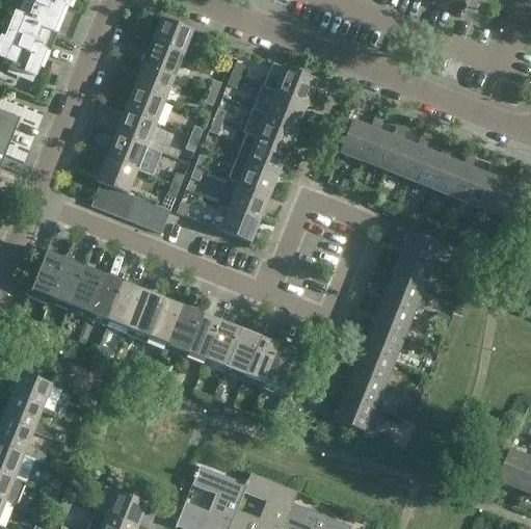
[(14,0),(10,9),(20,12),(19,15),(54,30),(64,5),(69,6),(71,0),(14,0)]
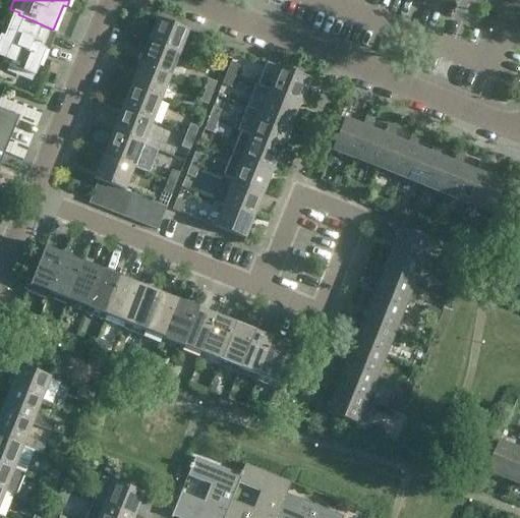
[(57,31),(53,30),(18,14),(15,20),(11,18),(0,45),(0,54),(10,59),(8,63),(36,73),(43,56),(47,58),(57,31)]
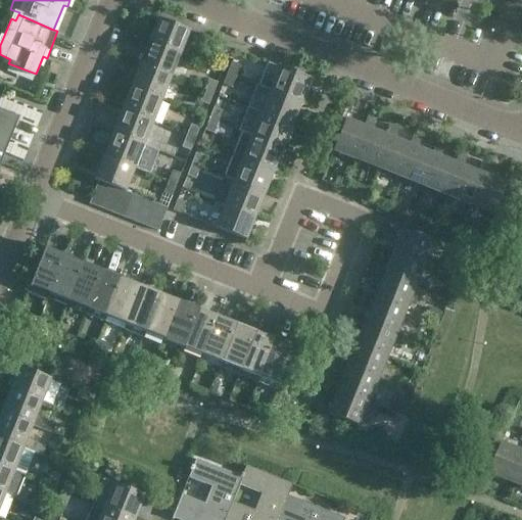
[(158,16),(149,39),(181,51),(190,29),(158,16)]
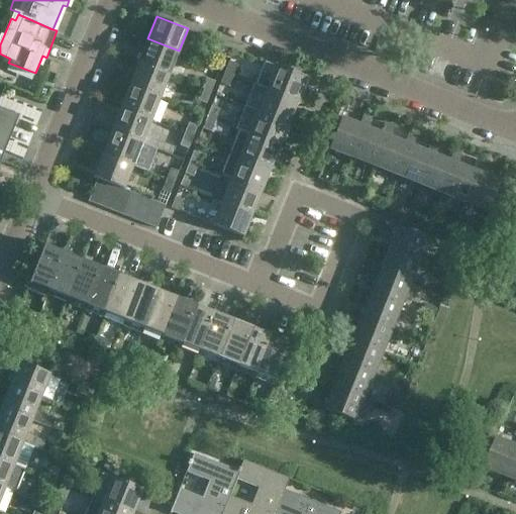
[(170,74),(179,50),(147,38),(138,62),(170,74)]
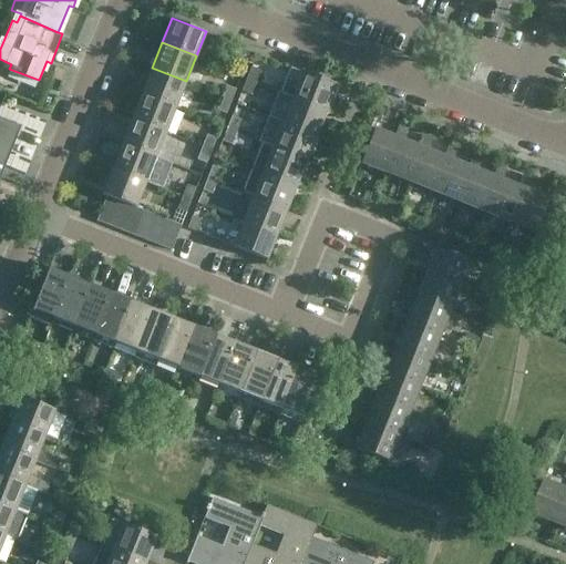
[(243,45),(243,47),(238,58),(247,61),(251,49),(243,45)]
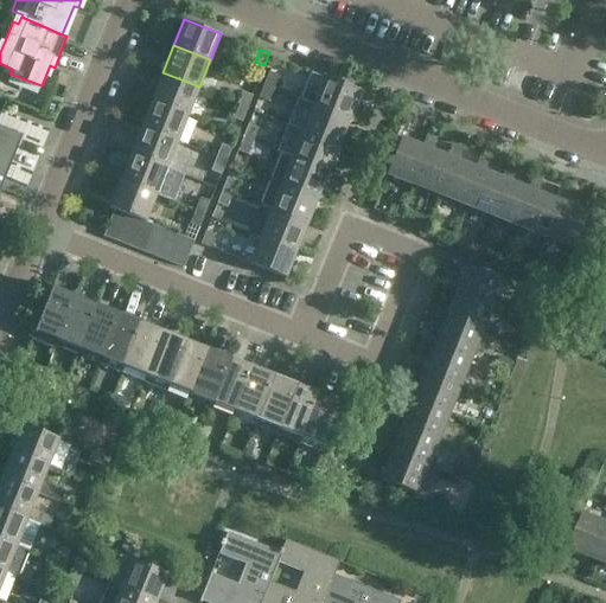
[(52,69),(48,79),(61,84),(65,74),(52,69)]
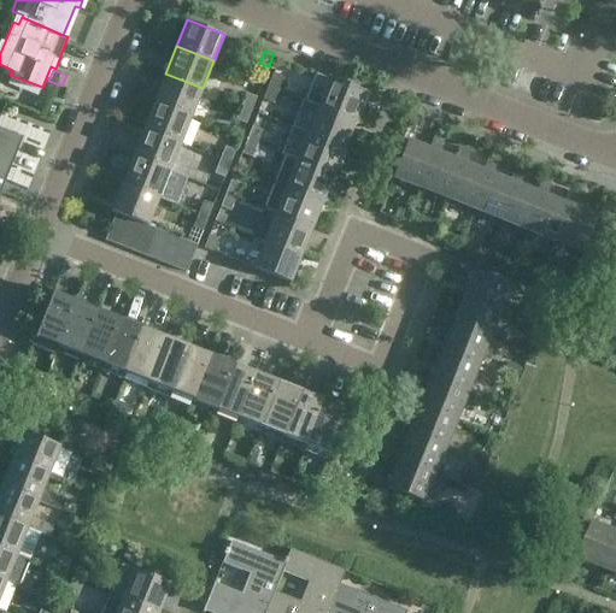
[(285,75),(275,70),(270,83),(280,88),(285,75)]
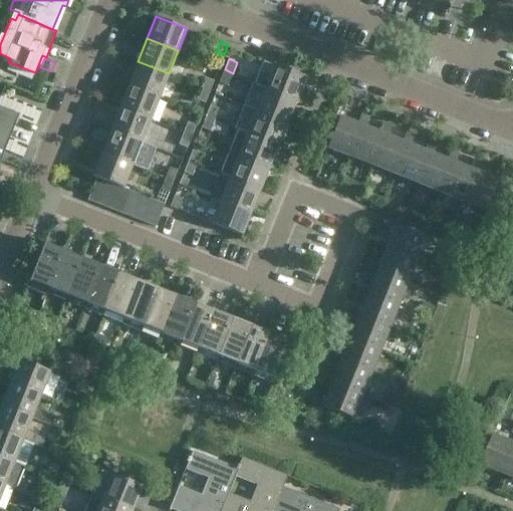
[(296,97),(305,76),(305,75),(266,59),(257,81),(266,85),(296,97)]
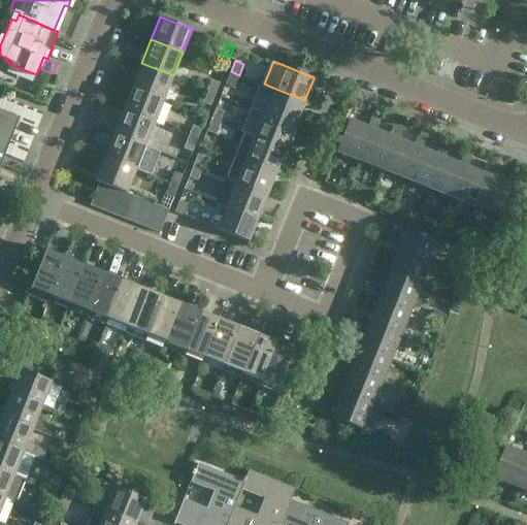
[(164,98),(173,75),(141,63),(133,86),(164,98)]
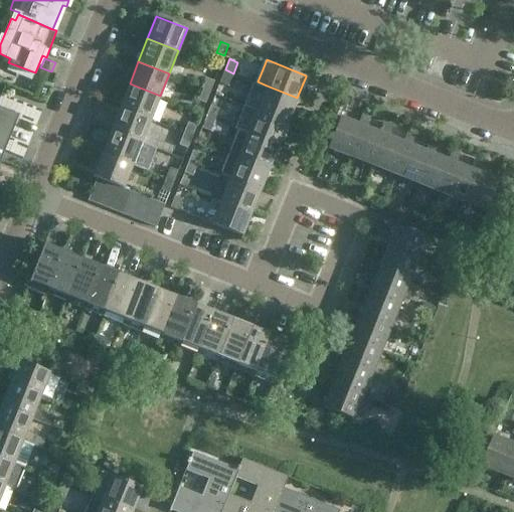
[(228,84),(233,73),(225,69),(220,80),(228,84)]
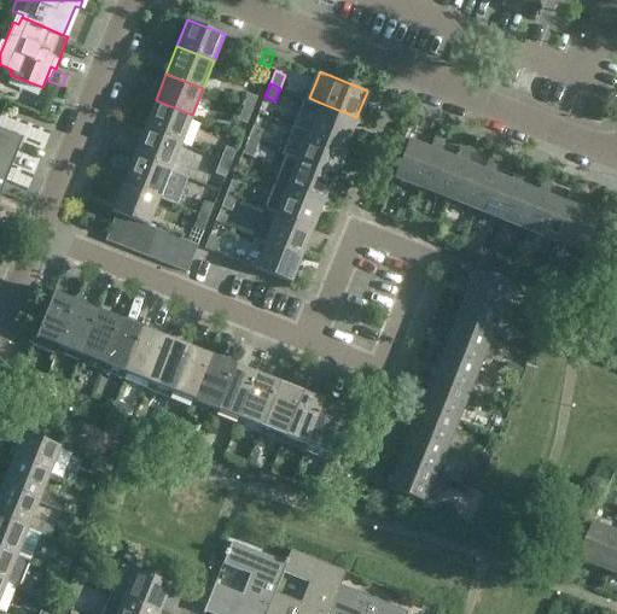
[(252,107),(258,94),(249,91),(243,104),(252,107)]
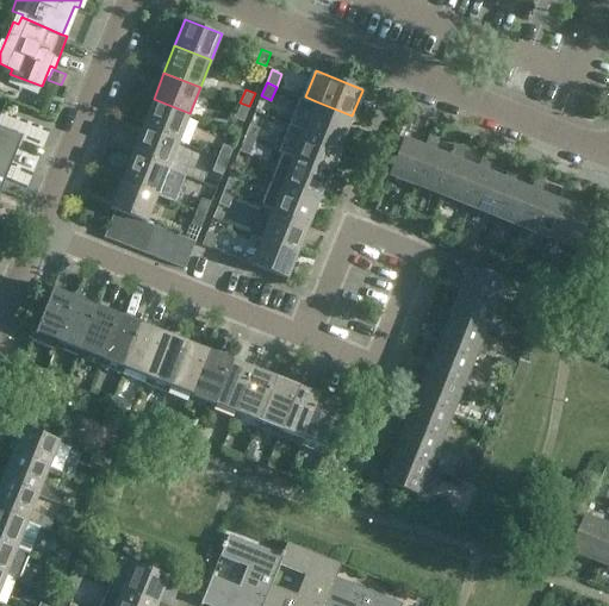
[(179,139),(190,113),(154,99),(143,126),(179,139)]
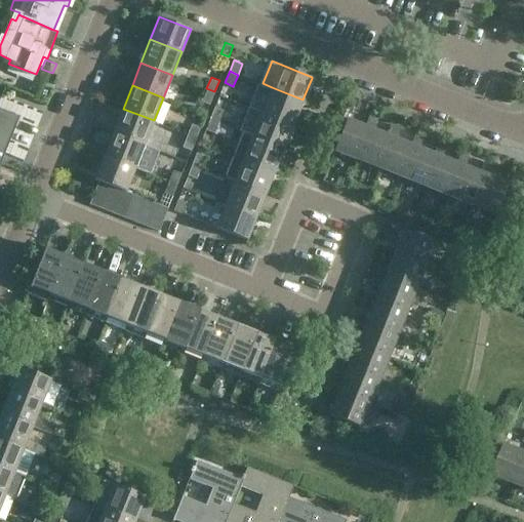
[(293,122),(303,99),(272,87),(263,110),(293,122)]
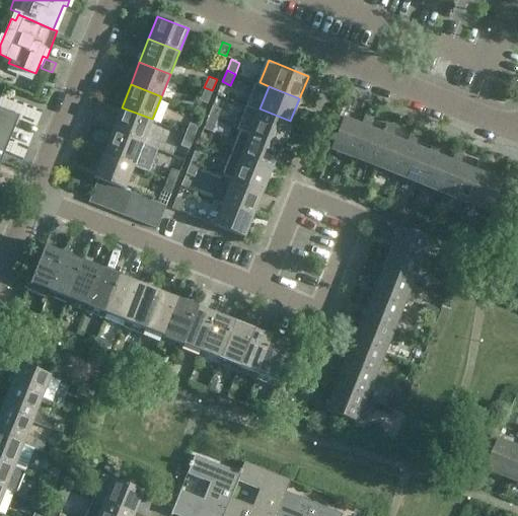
[(208,101),(212,90),(204,87),(200,98),(208,101)]
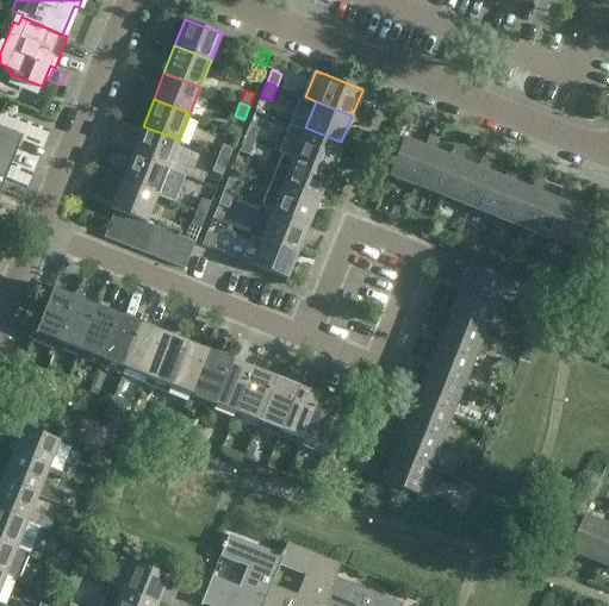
[(417,183),(432,148),(424,145),(408,138),(414,125),(403,122),(398,135),(404,137),(390,173),(417,183)]
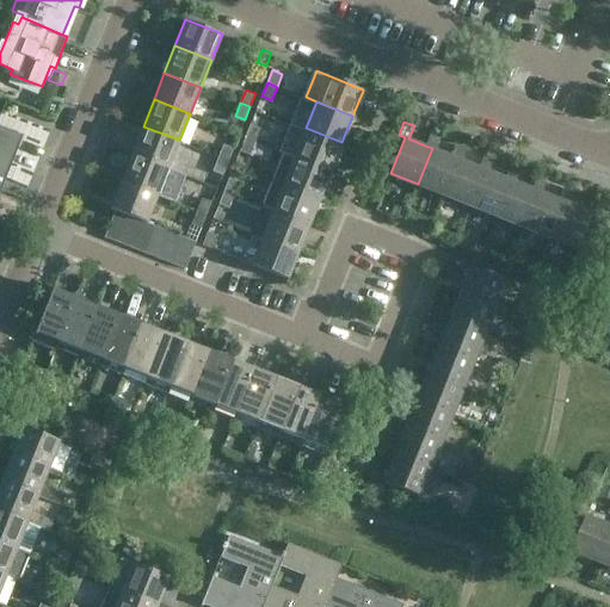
[(260,127),(251,123),(246,136),(256,140),(260,127)]
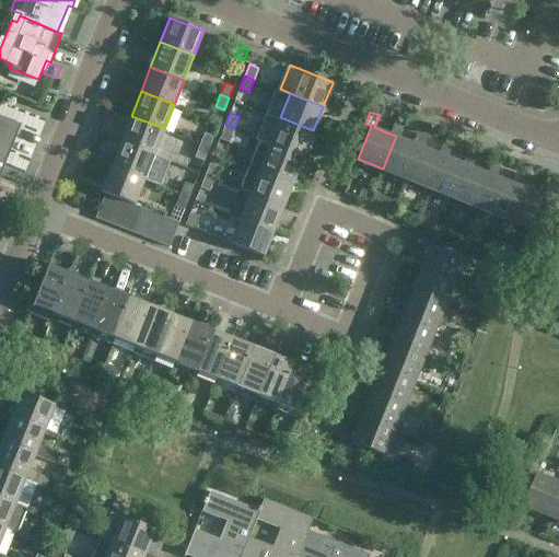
[(0,172),(1,173),(21,124),(0,115),(0,172)]
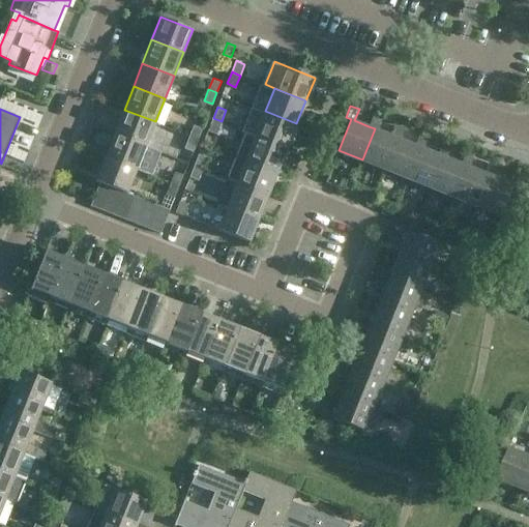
[(146,145),(155,121),(124,110),(115,133),(146,145)]
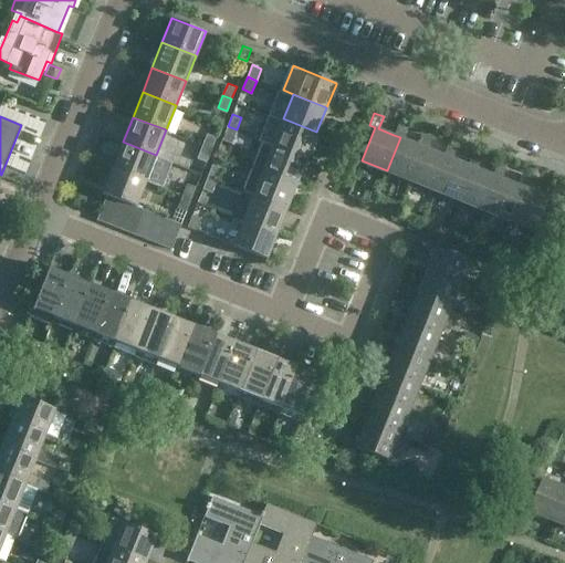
[(306,156),(316,132),(283,118),(273,143),(306,156)]
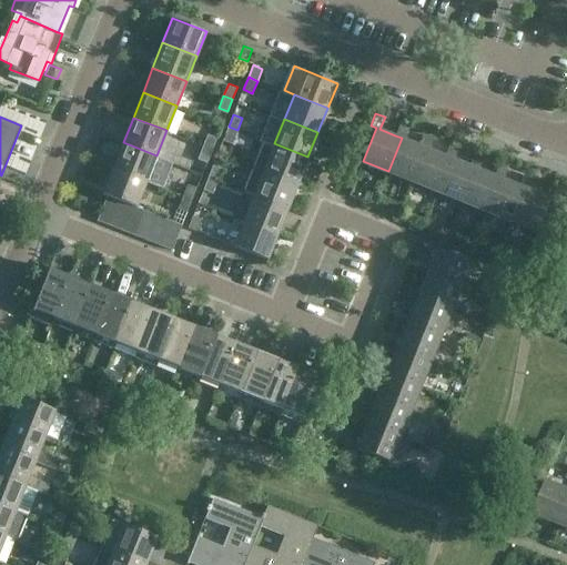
[(413,181),(426,148),(419,145),(405,139),(409,127),(401,123),(395,135),(402,138),(388,171),(413,181)]
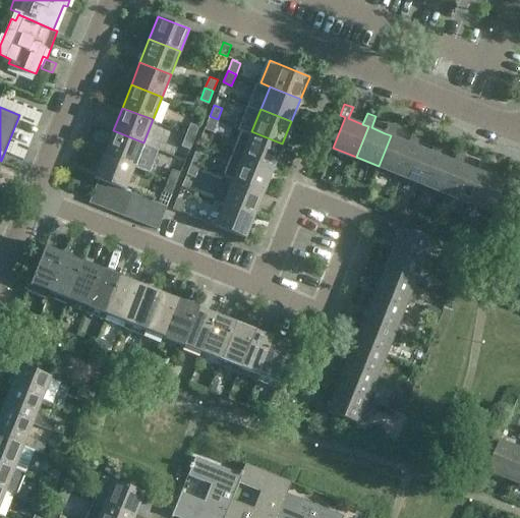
[(206,127),(214,130),(218,119),(210,116),(206,127)]
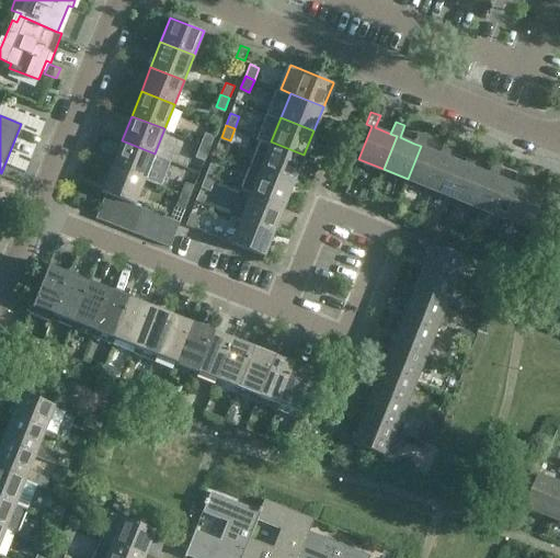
[(209,147),(215,135),(206,131),(201,144),(209,147)]
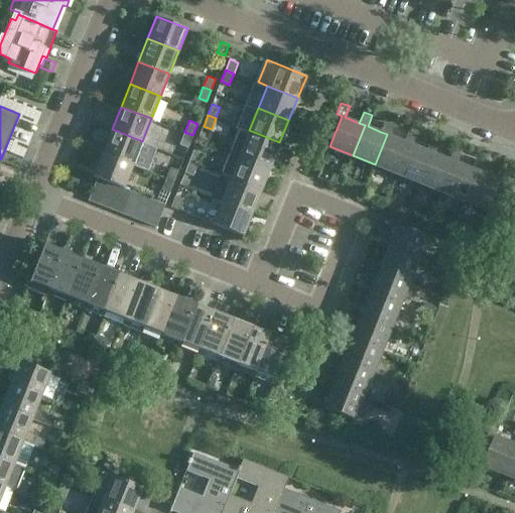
[(409,143),(404,141),(390,135),(394,124),(386,121),(381,132),(387,134),(375,164),(397,173),(409,143)]
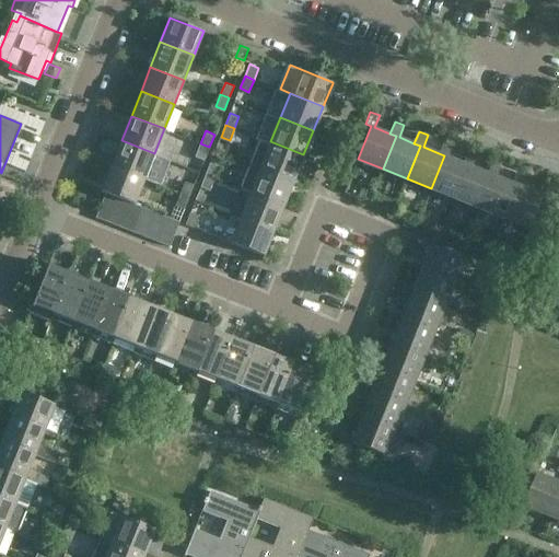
[(293,180),(303,154),(270,141),(260,138),(251,162),(293,180)]
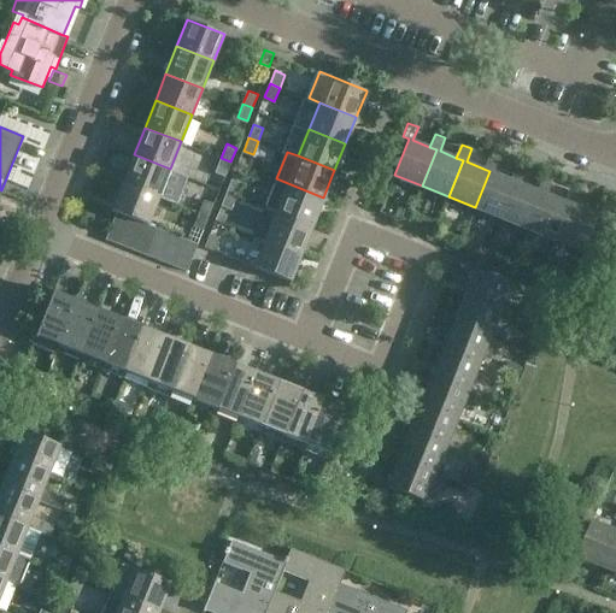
[(159,195),(170,169),(134,154),(123,181),(159,195)]
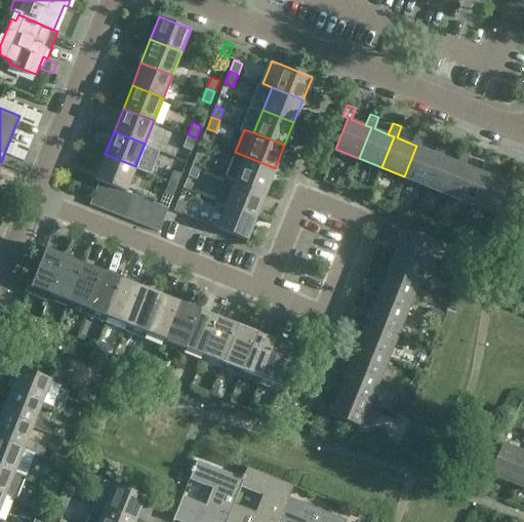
[(439,154),(434,152),(419,147),(425,135),(415,132),(411,144),(416,146),(404,176),(427,186),(439,154)]
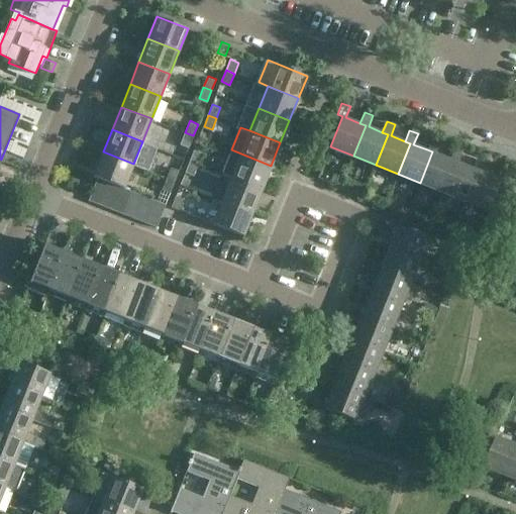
[(189,146),(193,135),(185,132),(181,142),(189,146)]
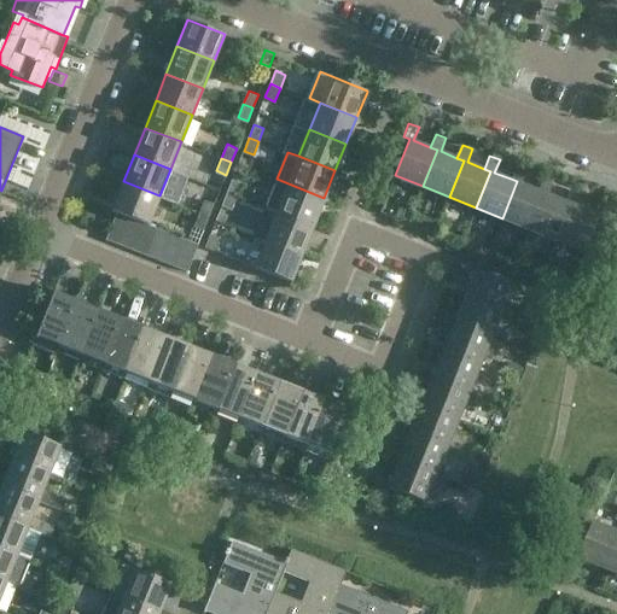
[(543,192),(539,189),(522,183),(527,170),(517,167),(511,179),(517,181),(502,218),(529,229),(543,192)]
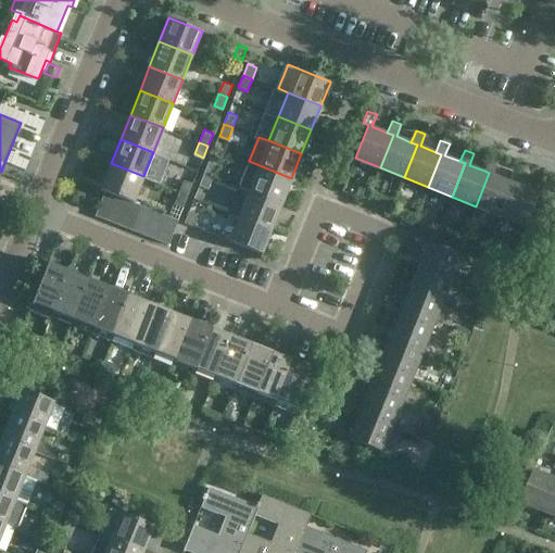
[(218,164),(210,160),(204,172),(213,176),(218,164)]
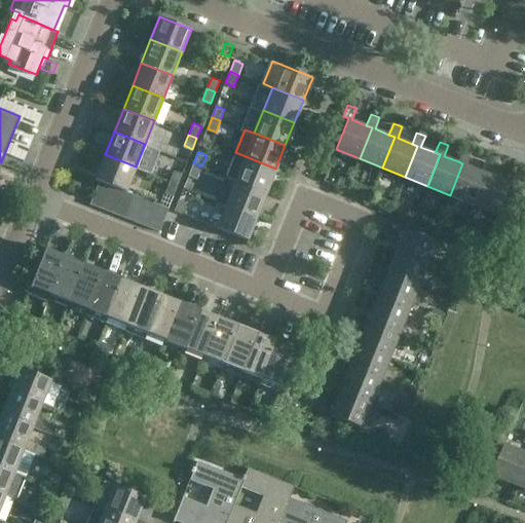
[(486,173),(481,171),(466,165),(471,154),(462,151),(458,161),(462,163),(450,195),(474,203),(486,173)]
